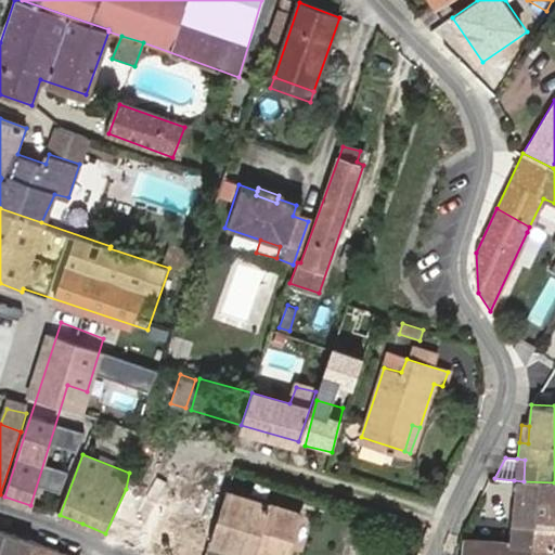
[(554,482),(524,481),(514,480),(510,539),(466,538),(465,554),(533,554),(539,503),(554,503),(554,482)]
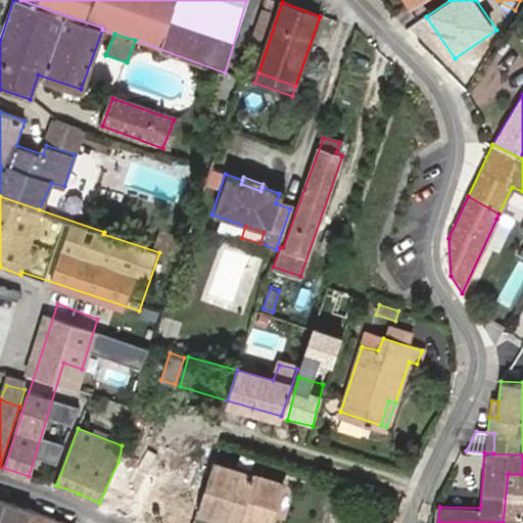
[(275,522),(288,484),(215,462),(202,501),(197,516),(219,522),(239,522),(242,514),(252,518),(249,522),(275,522)]
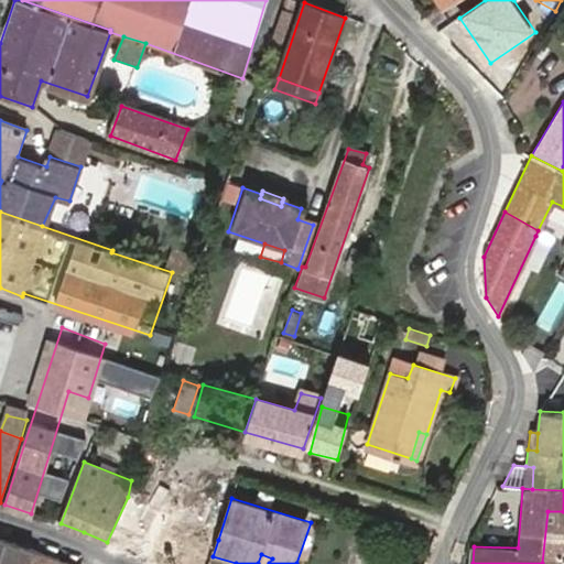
[(563,563),(563,511),(548,511),(542,563),(563,563)]
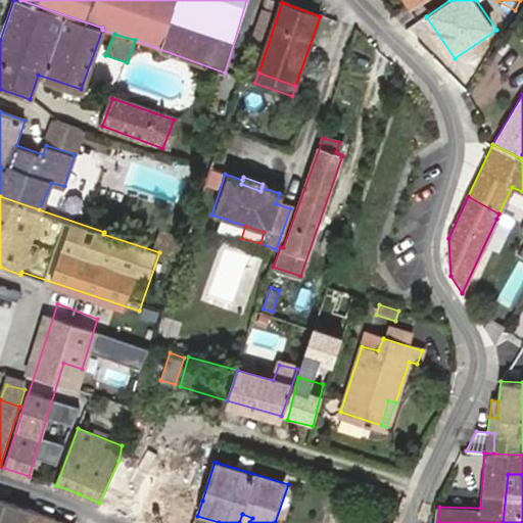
[(0,522),(25,522),(31,509),(5,501),(0,513),(0,522)]
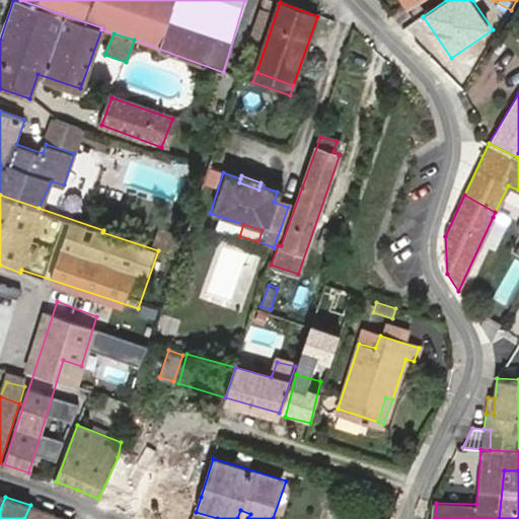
[(65,518),(30,505),(24,518),(65,518)]
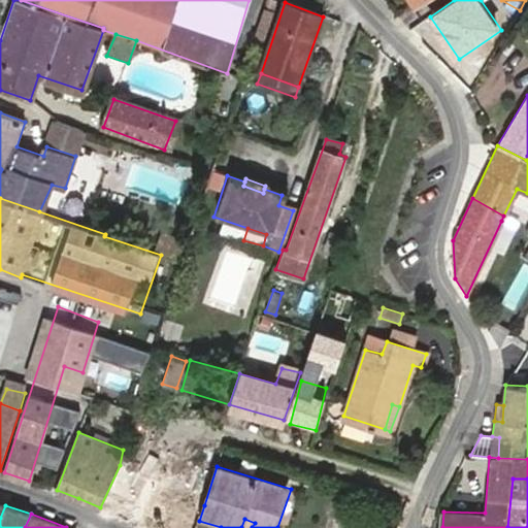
[(244,519),(241,527),(252,527),(255,523),(244,519)]
